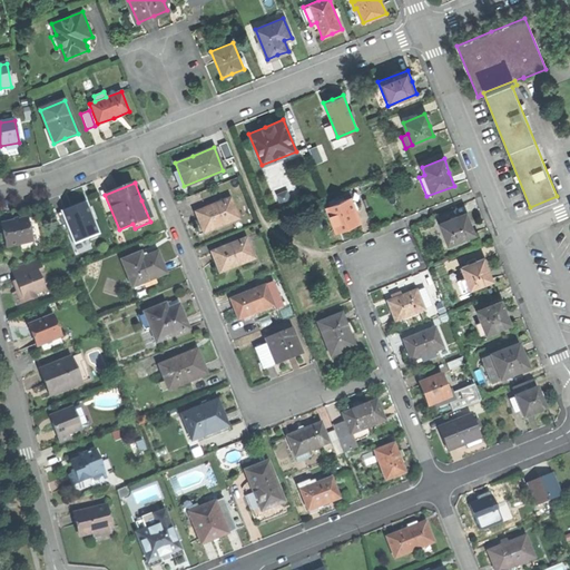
[(288,189),(278,193),(282,204),(293,199),(288,189)]
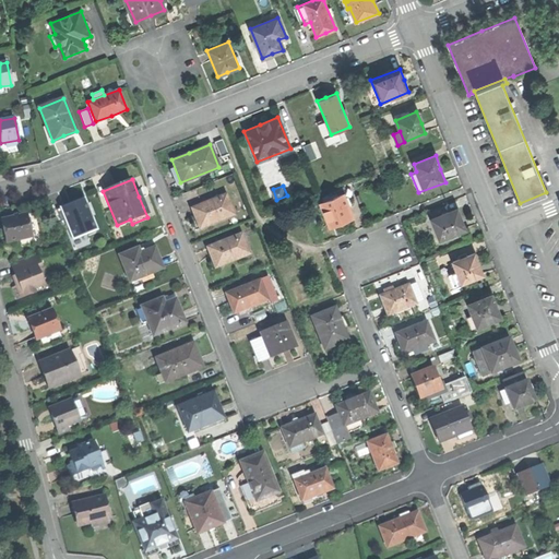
[(325,215),(330,226),(353,217),(349,207),(345,198),(343,193),(320,202),(325,215)]
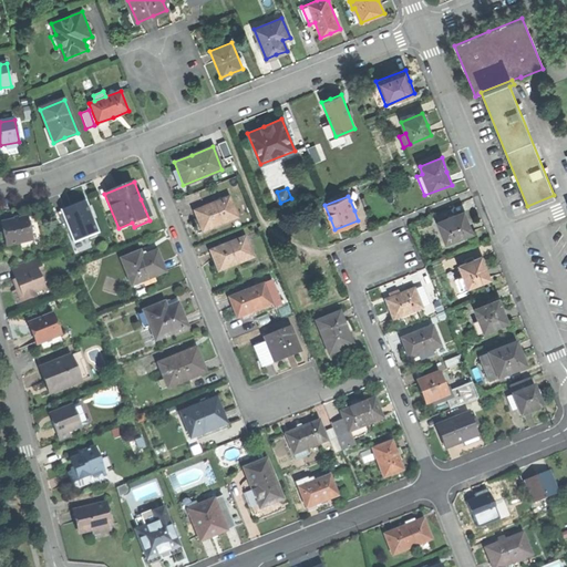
[(198,222),(202,232),(236,217),(228,197),(194,212),(198,222)]
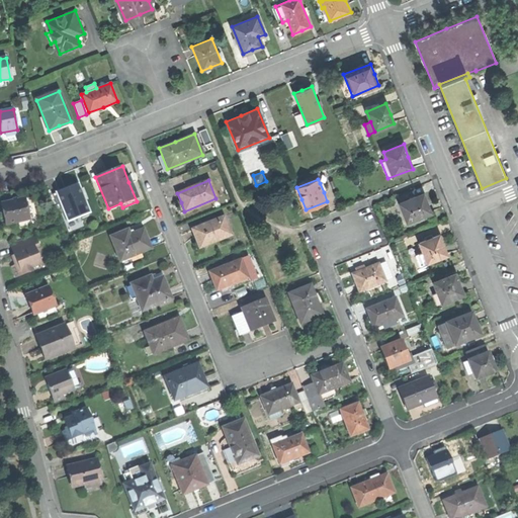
[(325,181),(320,183),(324,192),(329,190),(325,181)]
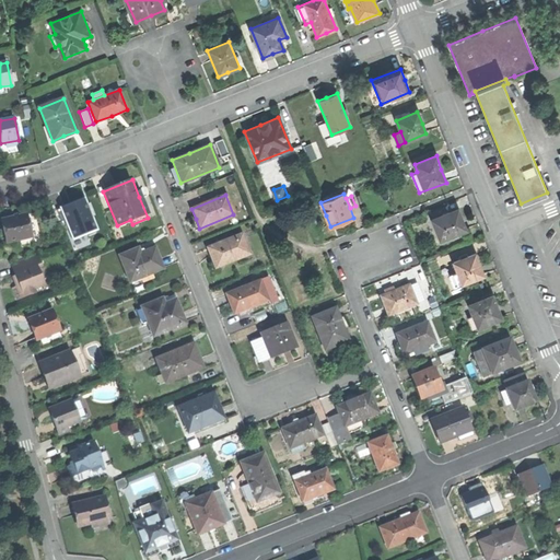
[(73,238),(96,230),(83,198),(71,203),(60,208),(67,223),(73,238)]
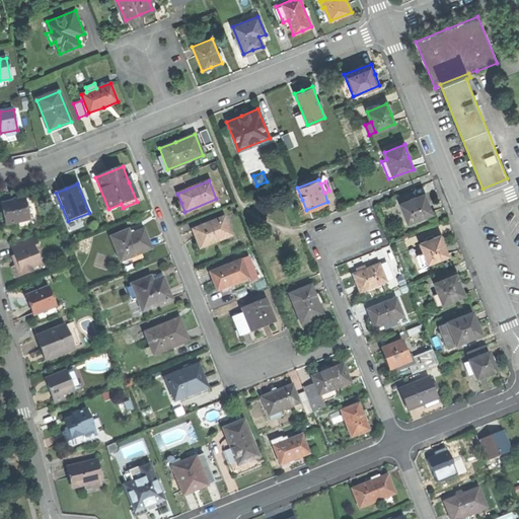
[(58,208),(62,207),(56,193),(52,194),(58,208)]
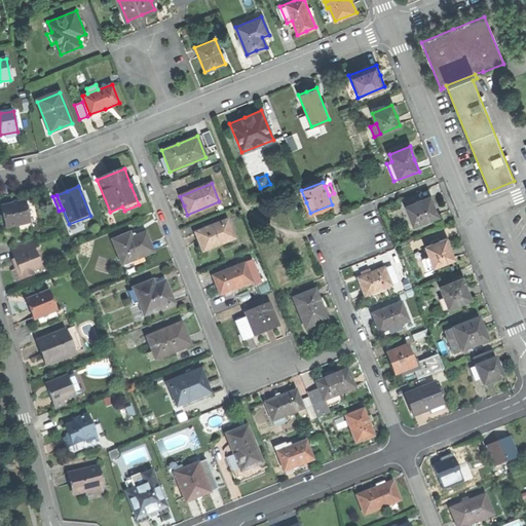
[(406,207),(414,225),(438,216),(435,207),(430,196),(406,207)]
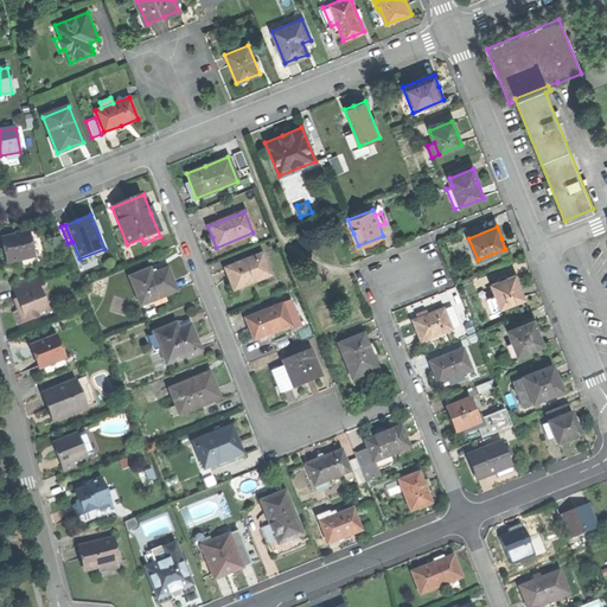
[(5,251),(7,263),(36,257),(30,234),(2,240),(5,251)]
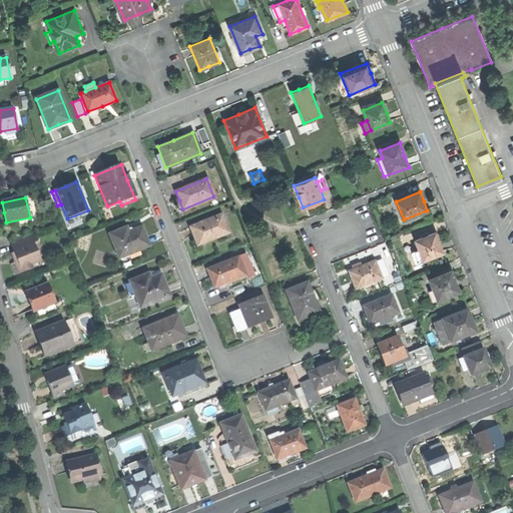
[(194,235),(197,243),(227,231),(220,213),(190,226),(194,235)]
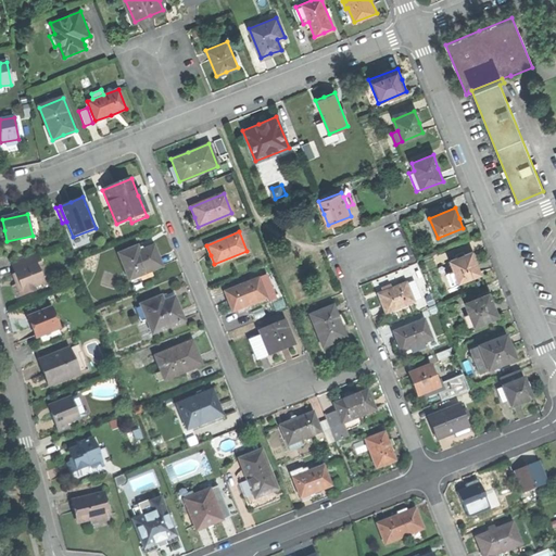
[(118,254),(129,280),(163,266),(158,254),(154,245),(139,252),(137,247),(118,254)]
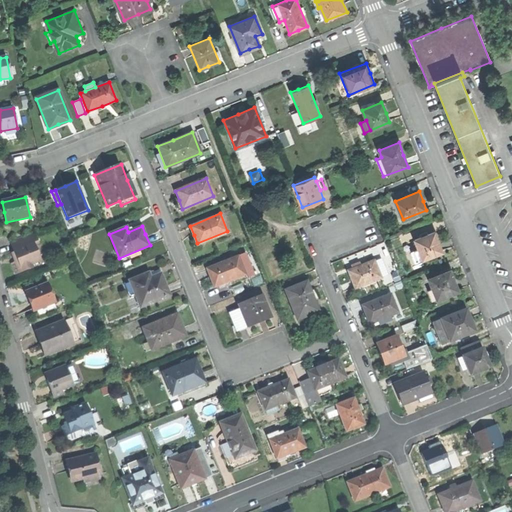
[(12,264),(17,274),(33,268),(31,264),(41,261),(37,252),(42,250),(35,232),(10,241),(15,254),(18,262),(12,264)]
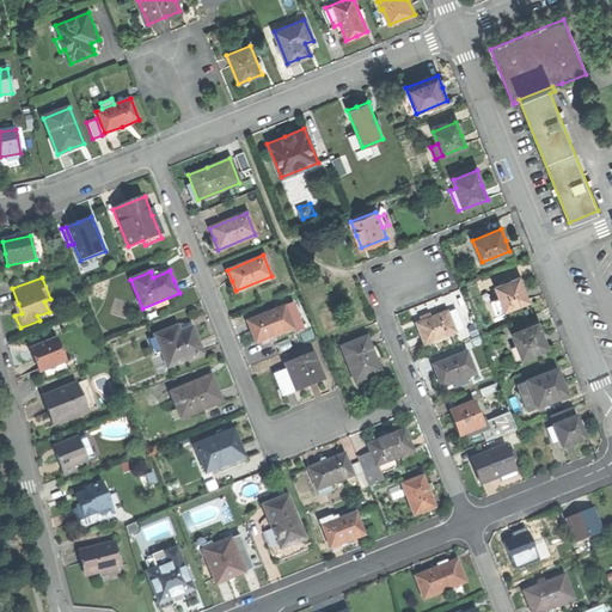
[(493,303),(497,313),(528,300),(524,288),(519,277),(496,286),(501,299),(493,303)]
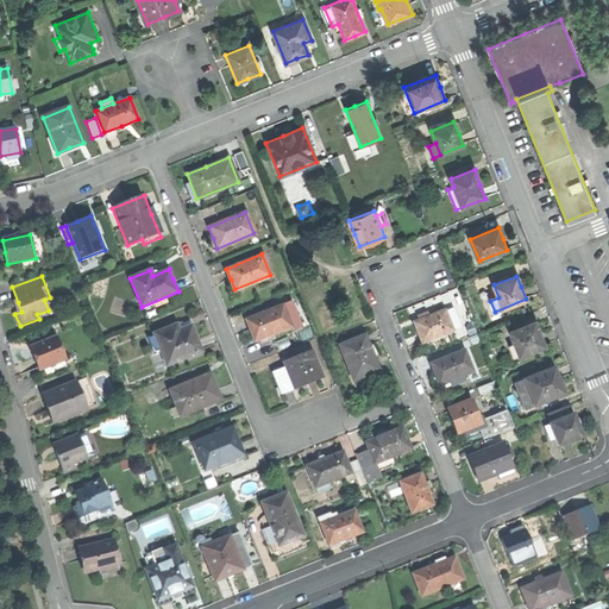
[(251,331),(255,341),(292,326),(282,305),(246,320),(251,331)]
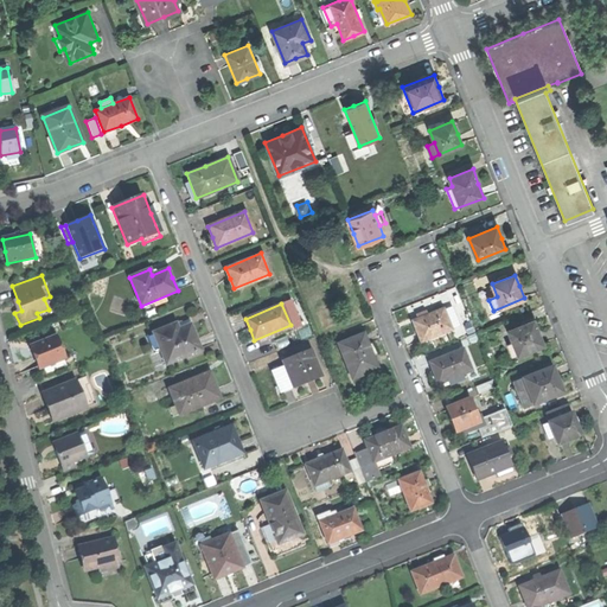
[(416,332),(421,343),(452,330),(445,310),(413,321),(416,332)]
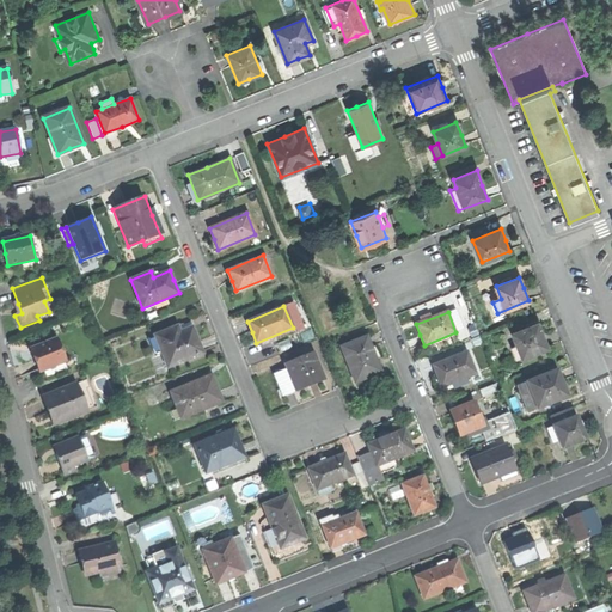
[(513,348),(518,360),(548,348),(544,337),(538,324),(514,334),(519,346),(513,348)]
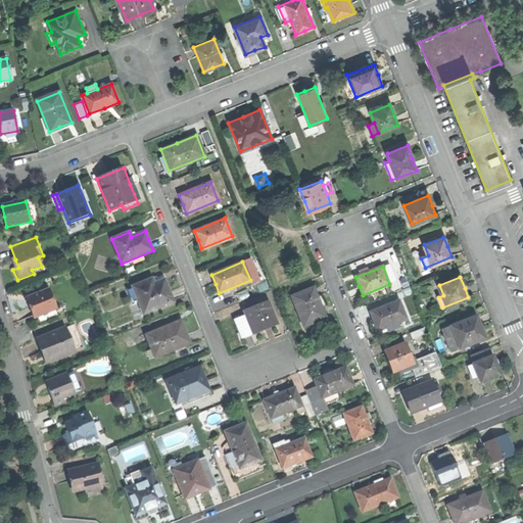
[(139,302),(144,314),(174,301),(170,292),(164,279),(154,283),(152,278),(132,286),(139,302)]
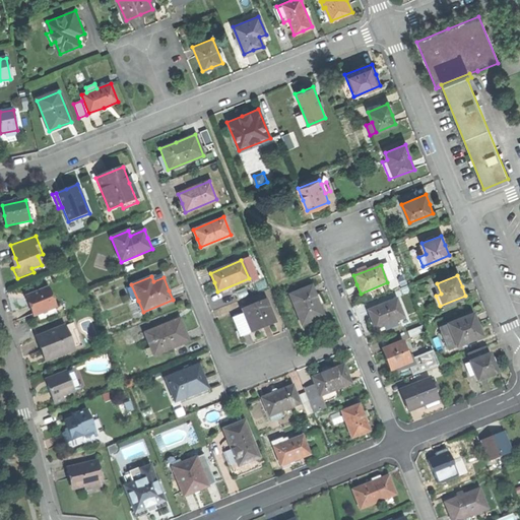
[(132,303),(138,301),(131,284),(125,287),(132,303)]
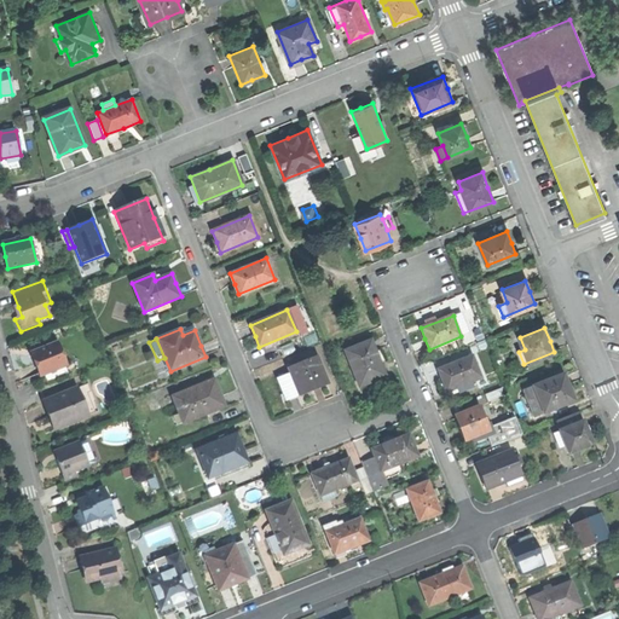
[(345,351),(359,386),(385,376),(377,359),(370,341),(345,351)]
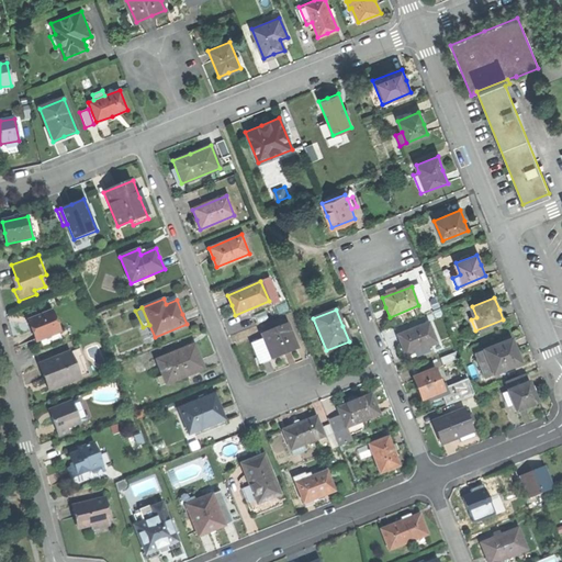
[(33,332),(36,341),(60,333),(52,312),(29,322),(33,332)]
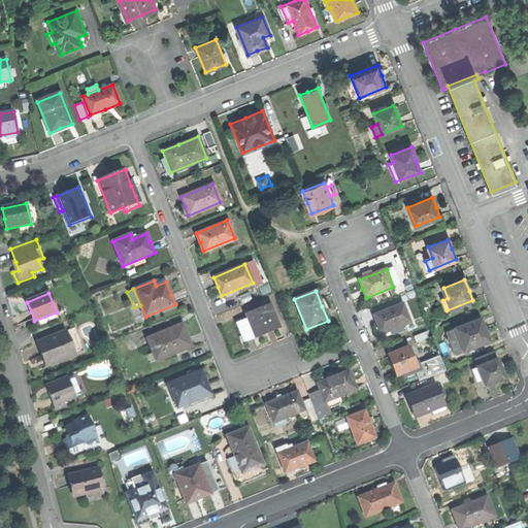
[(248,317),(256,336),(279,327),(270,303),(246,312),(248,317)]
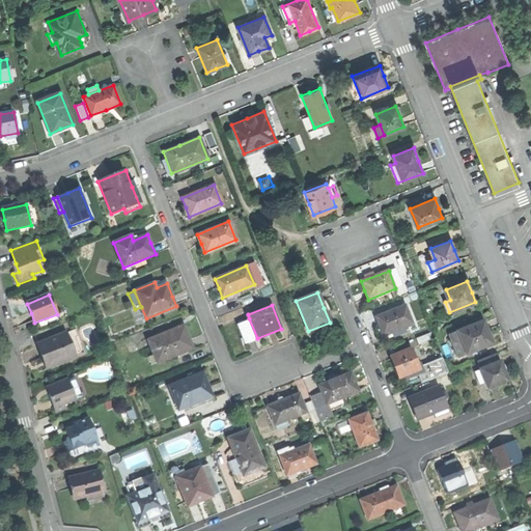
[(380,328),(384,337),(413,325),(404,306),(375,317),(380,328)]
